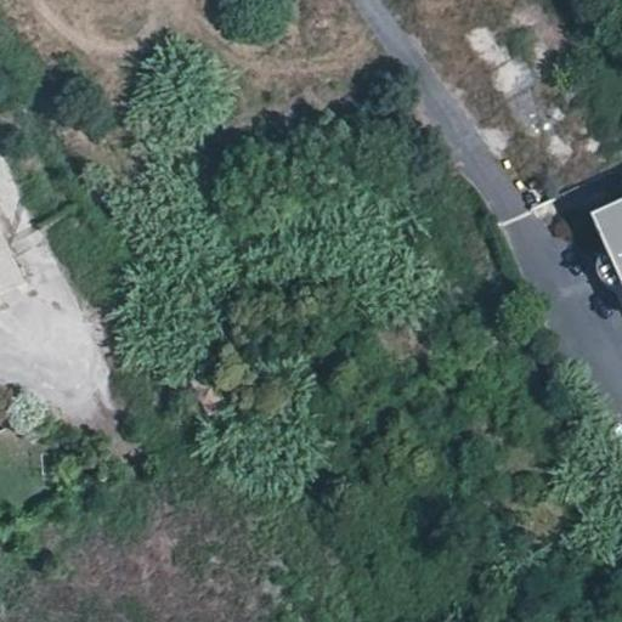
[(621,199),(591,214),(621,282),(621,199)]
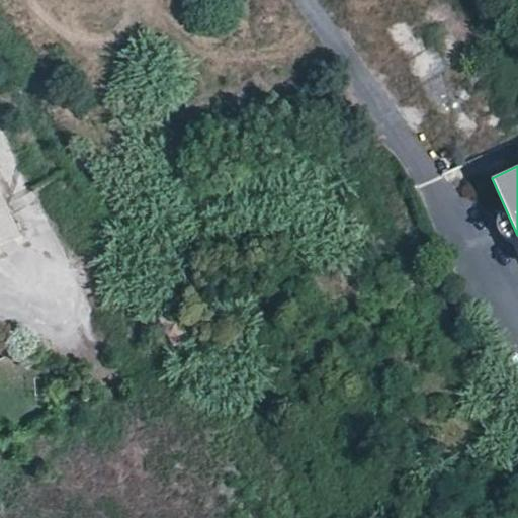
[(172,303),(158,309),(176,344),(189,339),(172,303)]
